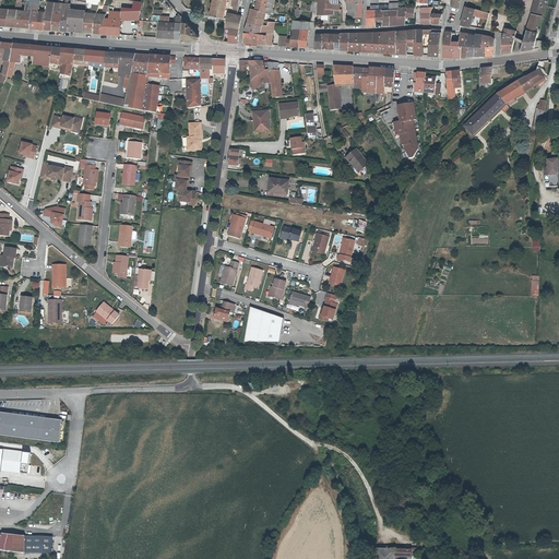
[(23,0),(22,0),(18,0),(15,9),(19,9),(16,26),(31,27),(34,10),(27,10),(22,10),(23,0)]
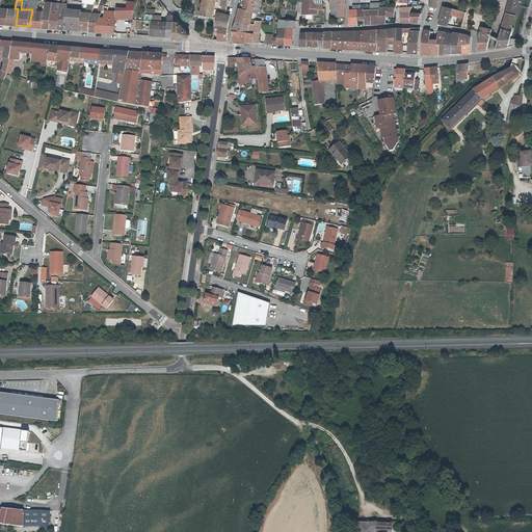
[(51,27),(53,10),(50,10),(51,0),(47,0),(47,7),(46,8),(46,9),(46,10),(45,20),(44,25),(44,26),(51,27)]
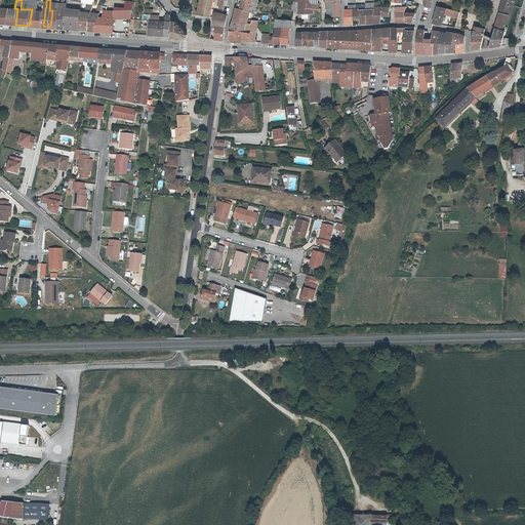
[(200,0),(198,14),(210,16),(213,0),(217,0),(217,4),(224,6),(225,0),(200,0)]
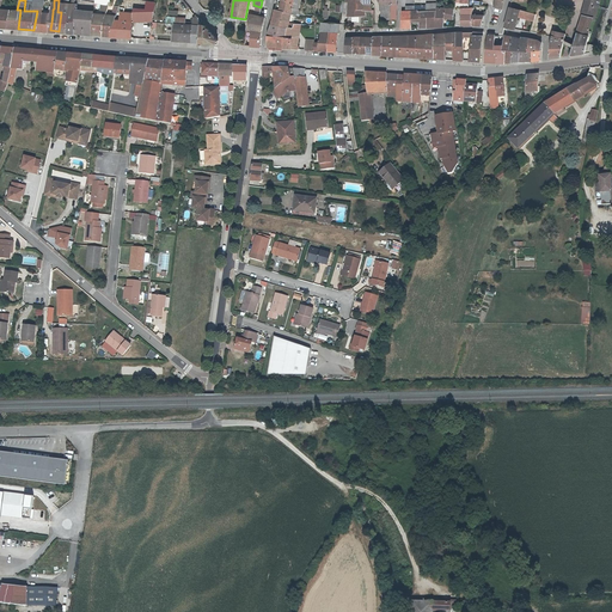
[(293,0),(276,0),(276,4),(275,10),(281,11),(292,13),(293,0)]
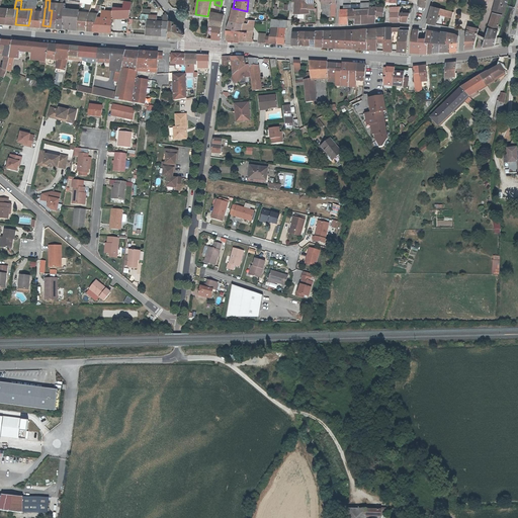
[(385,7),(384,12),(392,12),(391,22),(400,21),(400,16),(400,13),(410,13),(412,6),(401,5),(401,6),(400,8),(397,7),(397,1),(392,0),(391,0),(385,0),(385,3),(385,7)]
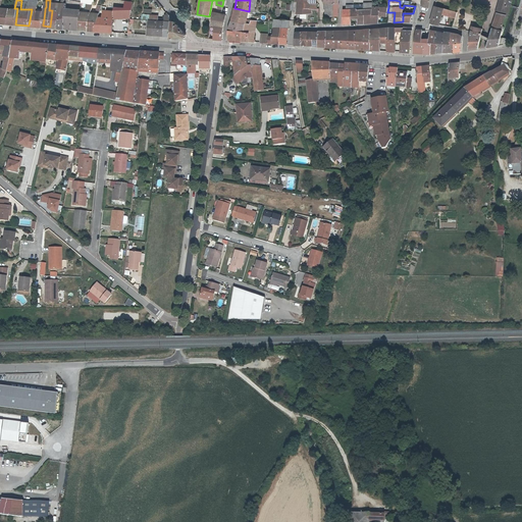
[(501,3),(499,2),(497,11),(489,37),(488,40),(486,46),(499,45),(499,42),(501,42),(501,41),(501,39),(502,38),(502,37),(501,37),(502,31),(504,31),(505,25),(503,24),(506,13),(508,14),(509,12),(511,0),(501,0),(501,2),(501,3)]
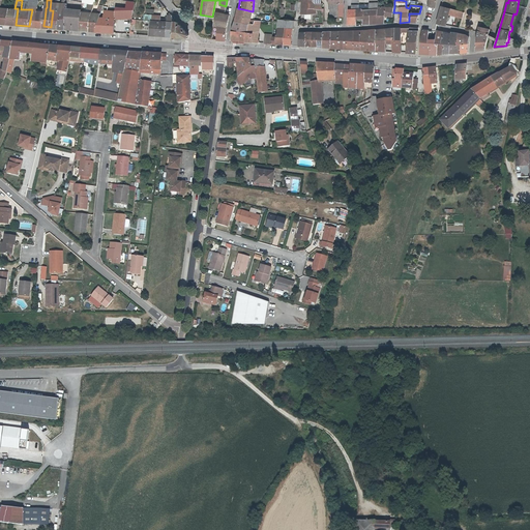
[(133,17),(134,1),(124,2),(125,4),(108,6),(108,13),(107,16),(106,31),(115,32),(115,19),(133,18),(133,17)]
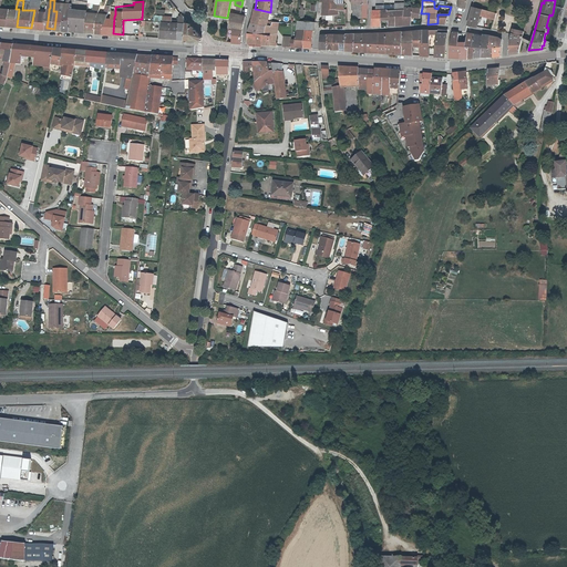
[(343,3),(323,2),(325,14),(329,14),(336,14),(339,14),(339,9),(344,9),(343,3)]
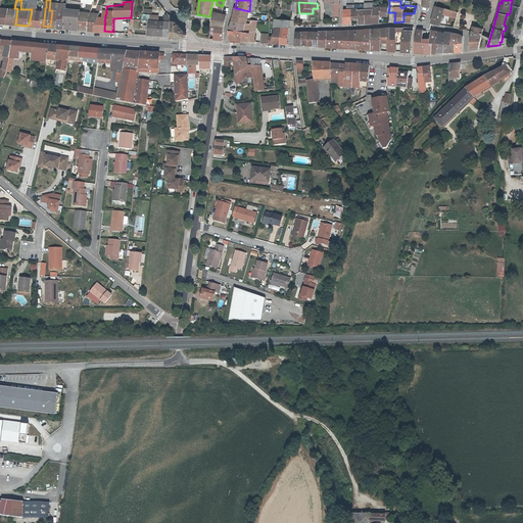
[(435,6),(456,10),(456,6),(437,2),(436,2),(435,6)]
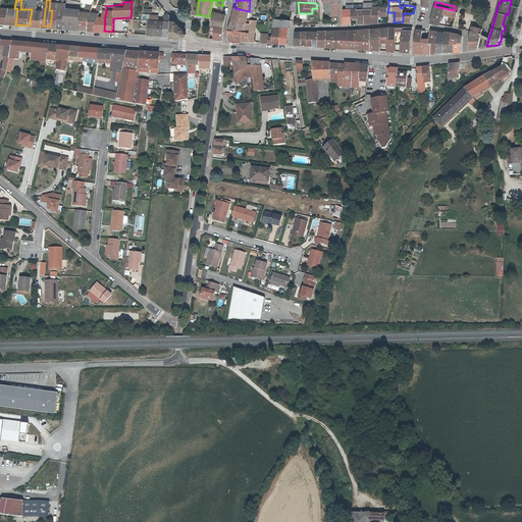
[(66,10),(66,5),(66,4),(64,4),(56,3),(55,4),(55,11),(59,11),(57,28),(64,28),(66,10)]
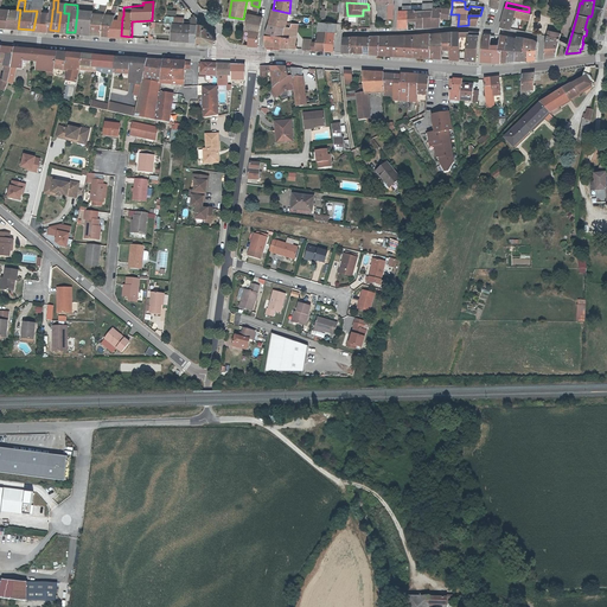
[(44,12),(45,6),(38,5),(37,11),(33,30),(42,30),(43,23),(44,12)]
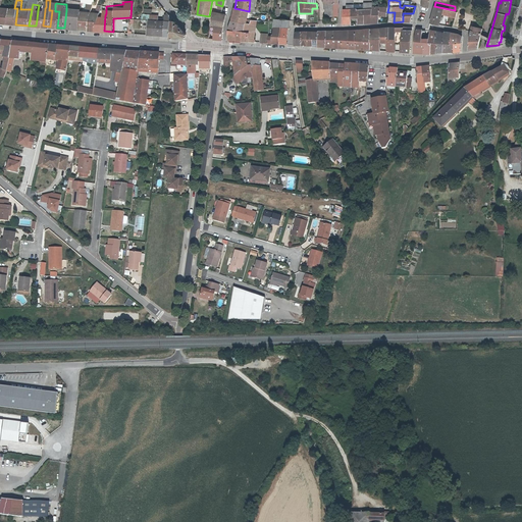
[(96,31),(99,18),(102,6),(99,5),(97,14),(93,13),(89,30),(96,31)]
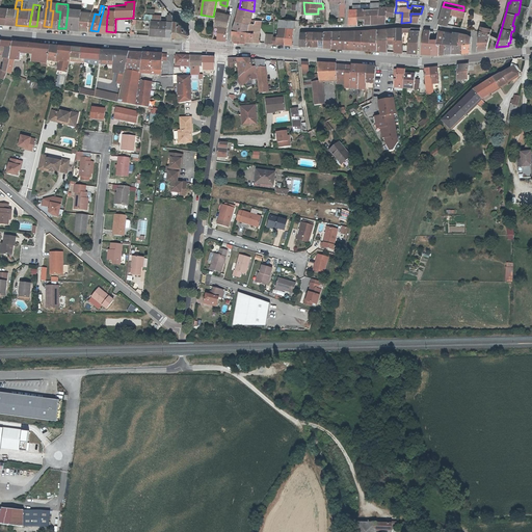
[(464,11),(463,10),(443,6),(443,7),(440,23),(447,24),(449,14),(463,17),(464,11)]
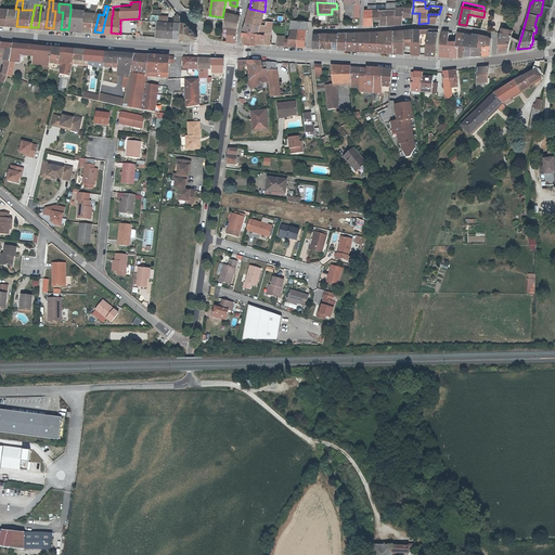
[(0,24),(8,25),(10,9),(1,8),(0,11),(0,12),(0,24)]
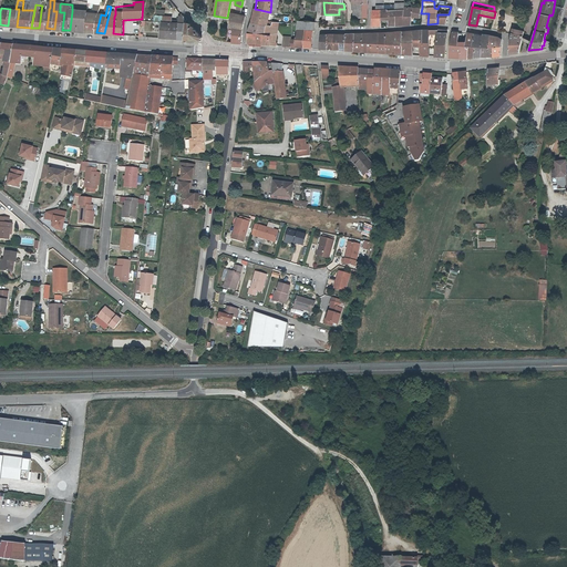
[(421,18),(421,13),(422,8),(405,8),(404,10),(404,17),(403,24),(411,24),(412,18),(421,18)]
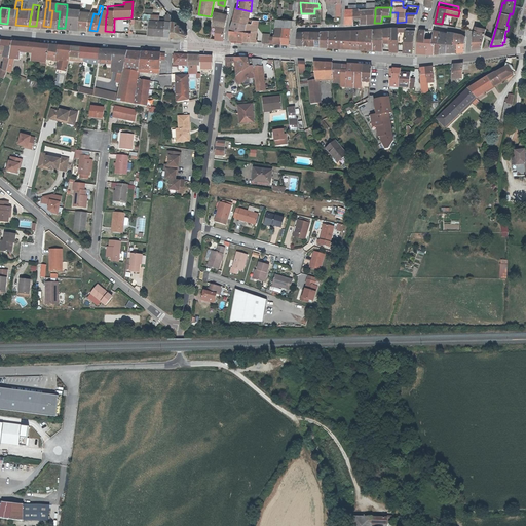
[(14,8),(9,8),(7,24),(15,25),(17,8),(14,8)]
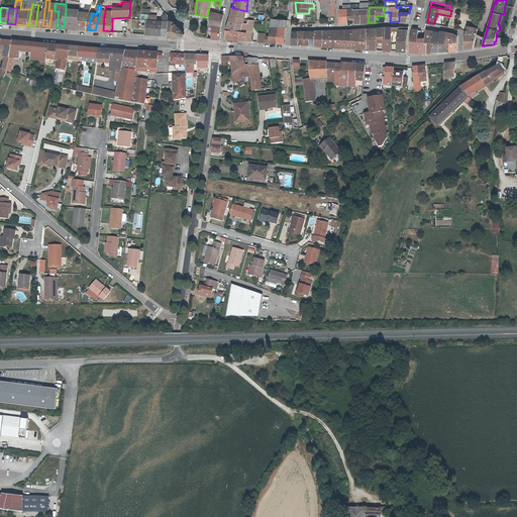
[(229,19),(244,22),(244,19),(246,11),(237,9),(236,16),(230,15),(230,16),(229,19)]
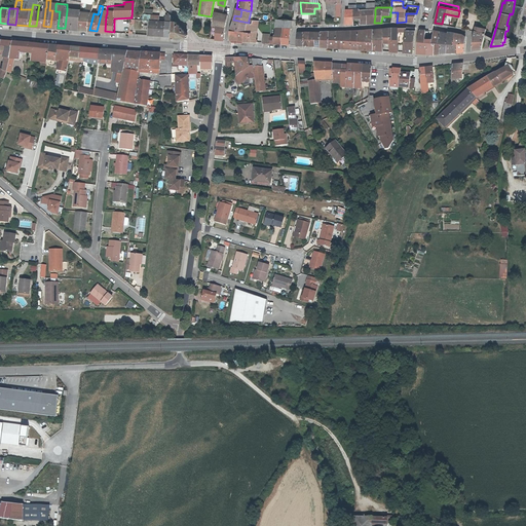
[(354,16),(354,9),(346,9),(345,24),(353,24),(354,16)]
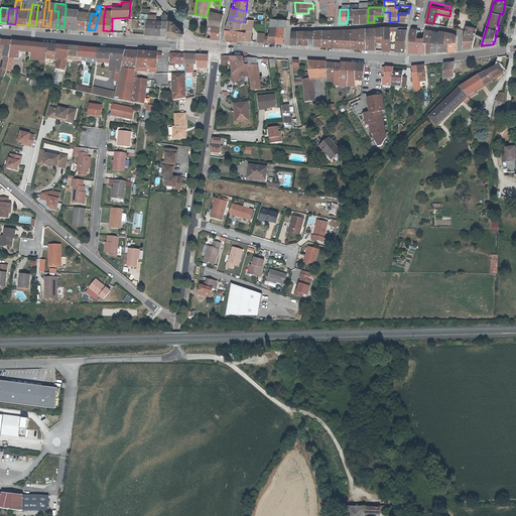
[(361,16),(361,9),(350,9),(348,9),(348,16),(355,16),(355,23),(361,22),(361,16)]
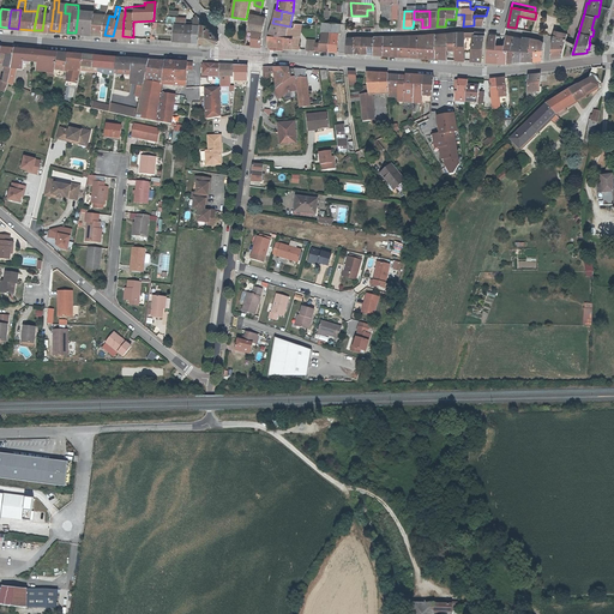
[(53,12),(44,12),(43,23),(42,30),(50,30),(50,29),(52,23),(53,12)]
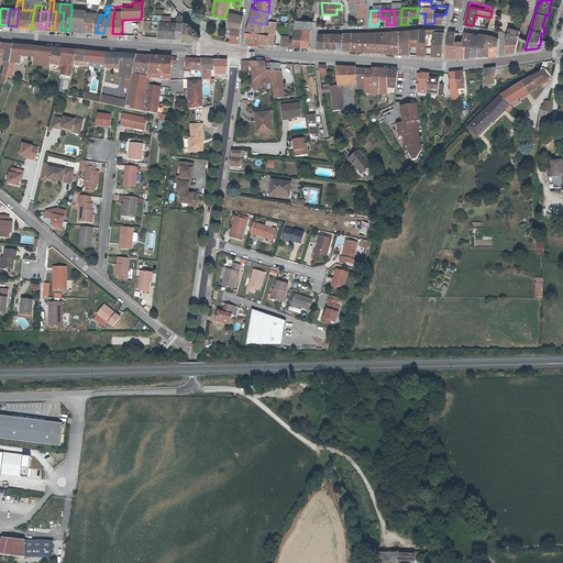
[(64,12),(59,12),(56,11),(54,29),(62,30),(64,12)]
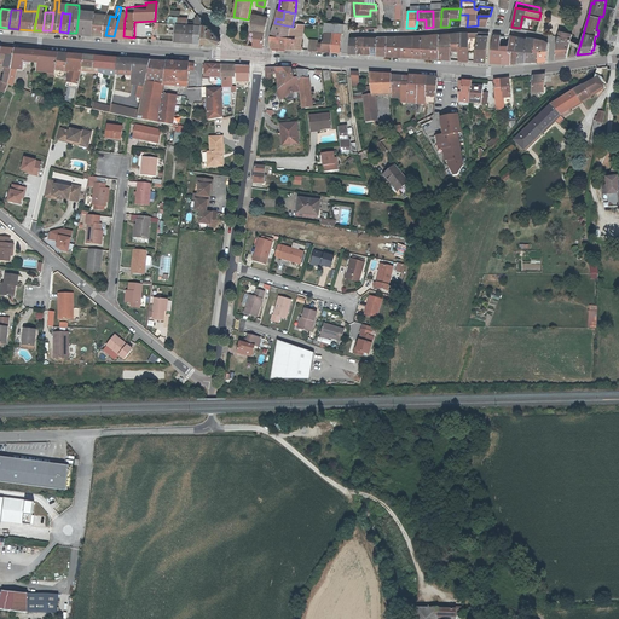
[(94,21),(96,13),(88,13),(79,12),(76,33),(93,34),(94,25),(94,21)]
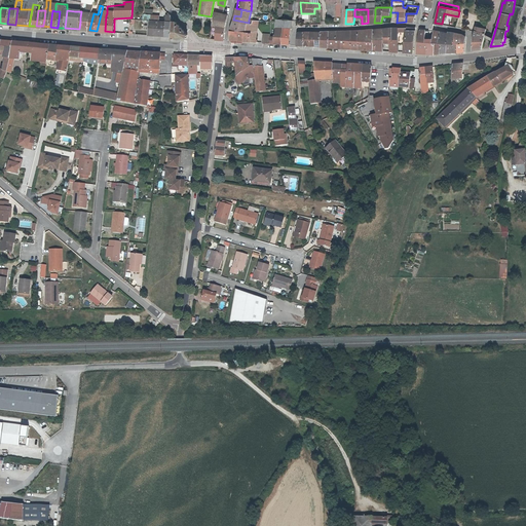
[(89,30),(94,13),(92,13),(81,11),(80,17),(80,22),(79,29),(89,30)]
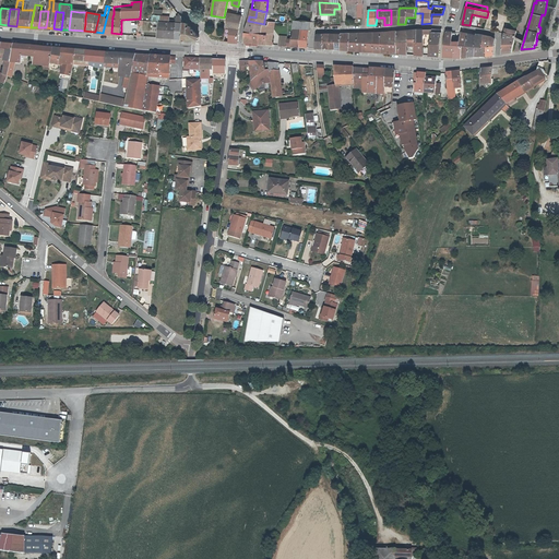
[(232,27),(230,34),(229,40),(238,42),(240,27),(241,22),(242,15),(238,15),(228,13),(227,22),(226,26),(232,27)]
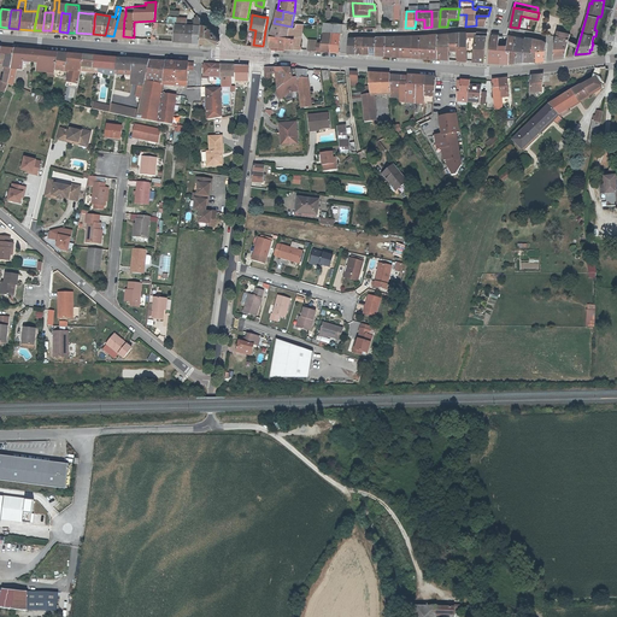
[(476,19),(476,25),(485,27),(488,16),(476,16),(476,19)]
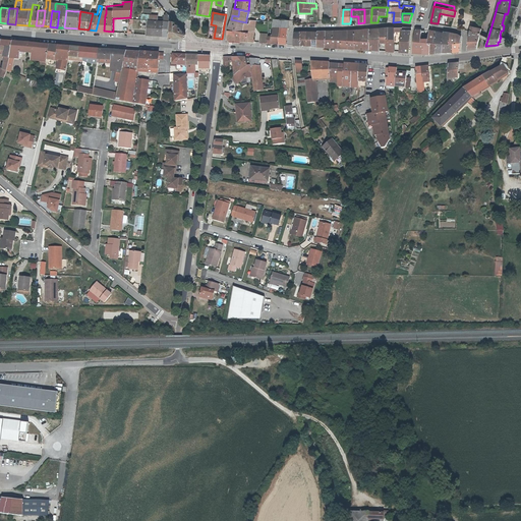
[(104,31),(105,15),(103,15),(103,18),(99,18),(96,31),(104,31)]
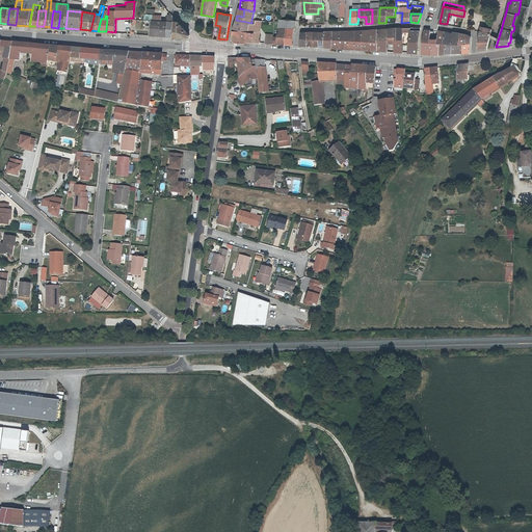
[(167,25),(167,21),(162,21),(152,20),(151,34),(167,36),(167,25)]
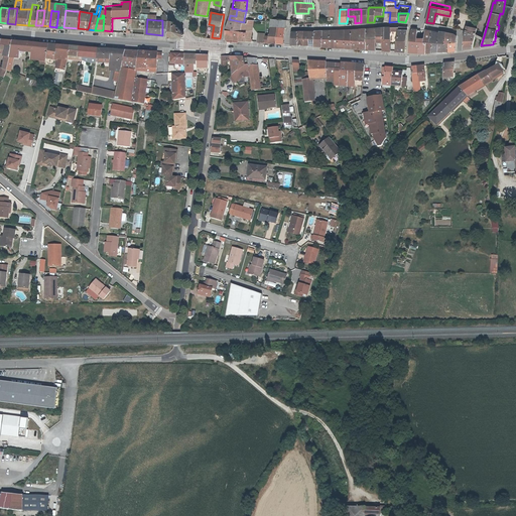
[(242,27),(244,22),(229,19),(227,29),(226,39),(239,39),(240,33),(240,32),(241,31),(241,30),(242,27)]
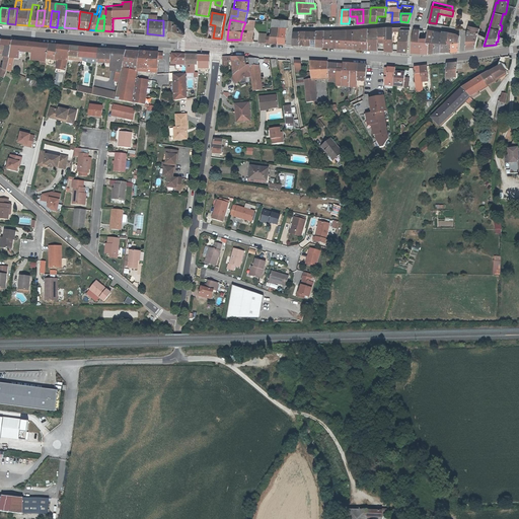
[(288,23),(288,20),(273,19),(273,23),(273,26),(279,27),(287,27),(287,26),(288,26),(288,23)]
